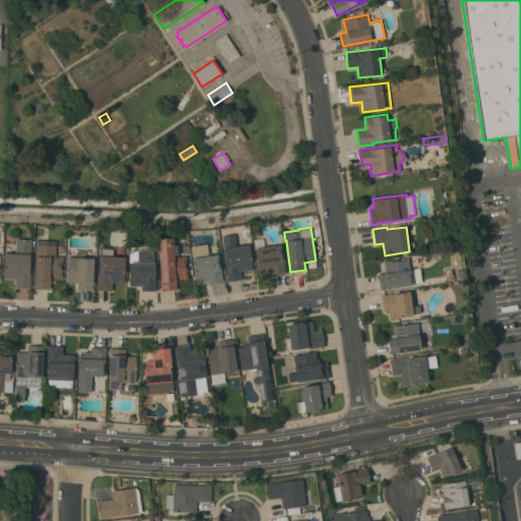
[(240,271),(241,277),(244,277),(245,279),(227,281),(225,266),(227,265),(225,248),(224,248),(222,235),(234,234),(236,246),(249,244),(252,269),(240,271)]
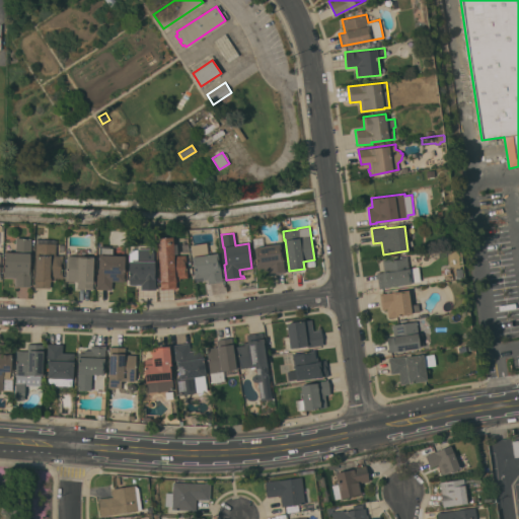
[(174,255),(186,254),(188,278),(180,278),(180,280),(176,281),(176,288),(160,289),(157,238),(173,236),(174,255)]
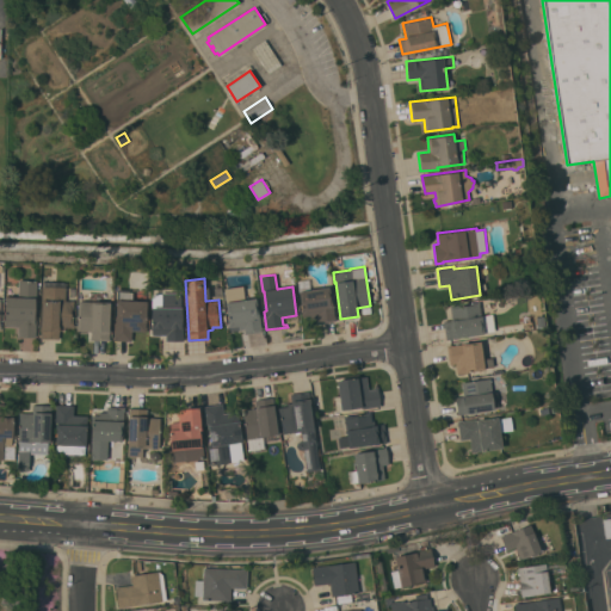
[(318,323),(316,318),(309,319),(309,315),(302,316),(300,306),(301,306),(300,292),(298,292),(297,281),(309,278),(310,289),(329,287),(329,290),(327,289),(329,296),(331,300),(332,303),(333,307),(335,321),(318,323)]
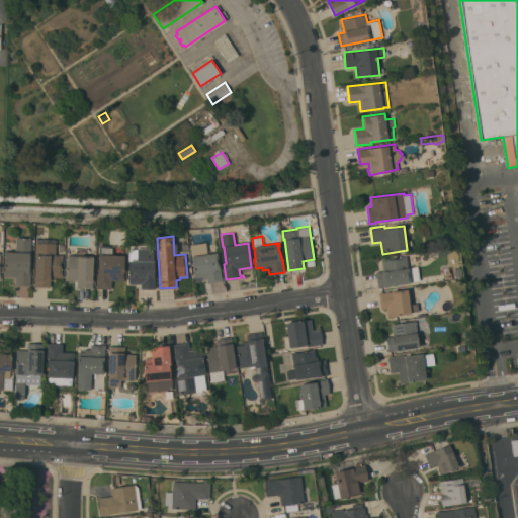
[(30,285),(15,285),(15,277),(4,276),(5,251),(15,252),(15,237),(31,238),(30,285)]
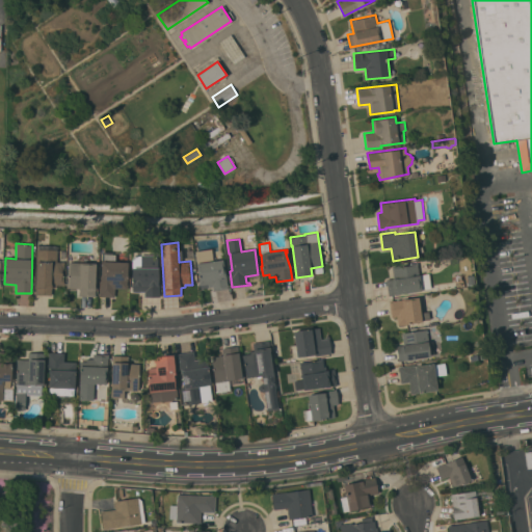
[(56,285),(56,287),(52,287),(52,289),(51,289),(51,295),(35,294),(36,245),(57,246),(57,262),(64,262),(63,285),(56,285)]
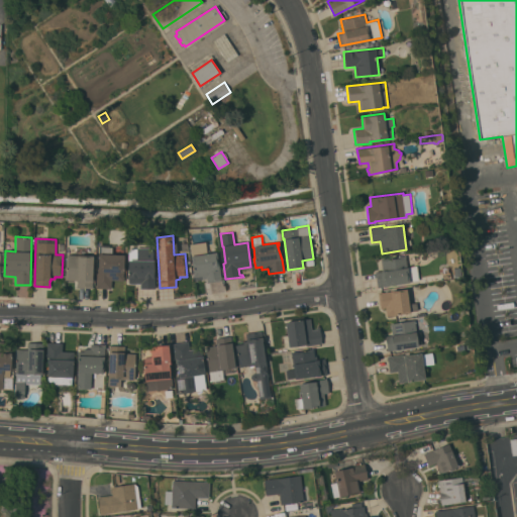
[(96,288),(96,284),(97,275),(98,276),(99,271),(97,271),(98,268),(100,244),(109,245),(109,246),(112,246),(112,253),(124,254),(123,281),(112,280),(111,288),(96,288)]
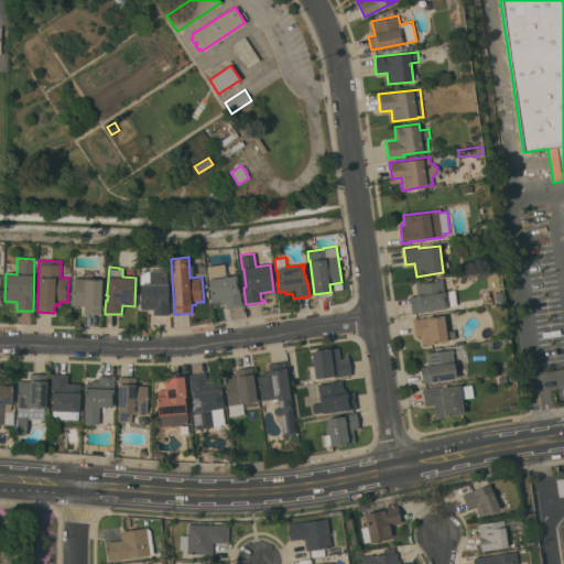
[(153,308),(141,310),(141,273),(149,273),(149,270),(167,270),(167,299),(169,299),(169,314),(153,314),(153,308)]
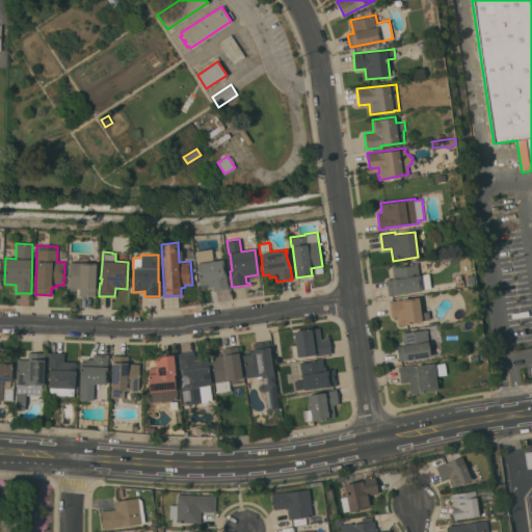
[(223,259),(229,288),(213,291),(213,287),(201,288),(201,285),(198,285),(197,277),(200,277),(197,263),(223,259)]
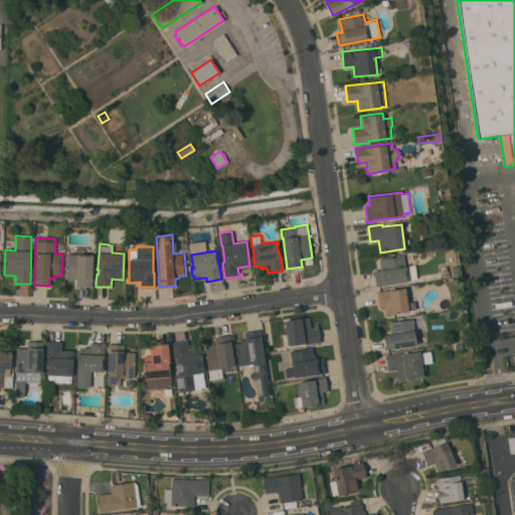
[(94,254),(93,287),(76,287),(76,279),(65,279),(66,253),(94,254)]
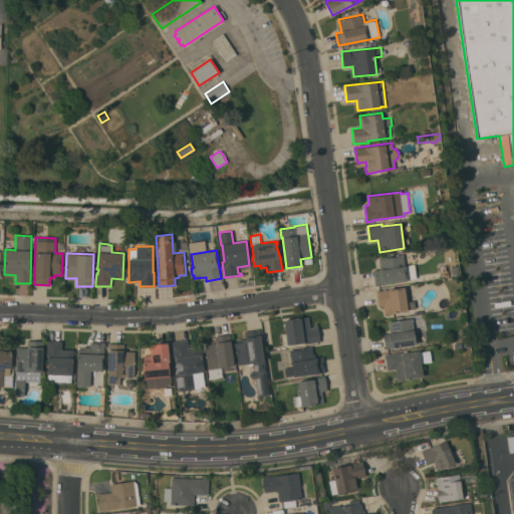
[(404,254),(405,265),(415,264),(417,278),(408,279),(408,280),(386,283),(386,284),(381,285),(381,284),(374,285),(373,270),(380,269),(378,257),(404,254)]
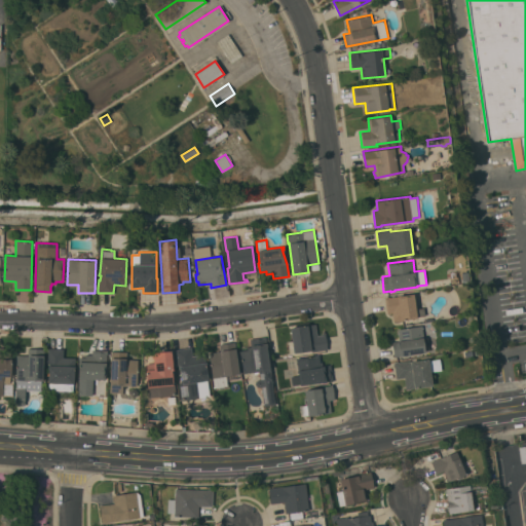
[(449,270),(460,269),(460,277),(450,278),(449,270)]
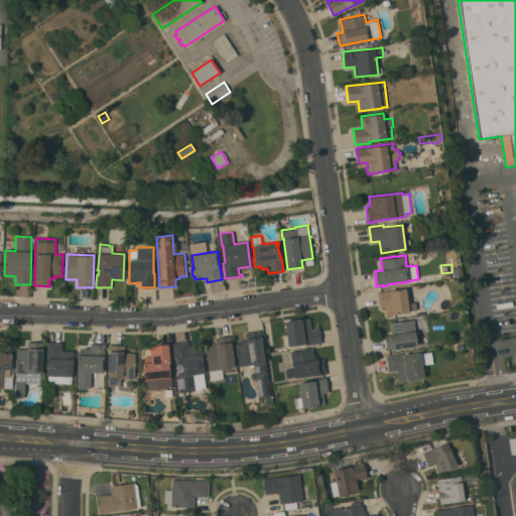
[(406,288),(408,302),(415,301),(417,309),(409,310),(409,311),(396,313),(396,314),(393,314),(386,315),(385,306),(379,307),(377,291),(406,288)]
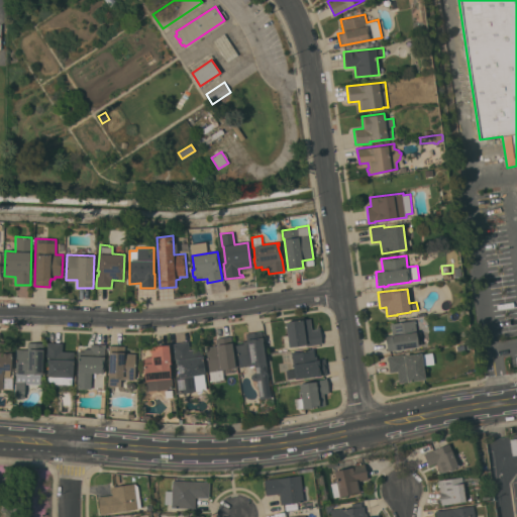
[(289,346),(286,322),(310,318),(312,330),(317,329),(317,325),(319,325),(322,343),(307,345),(307,344),(289,346)]
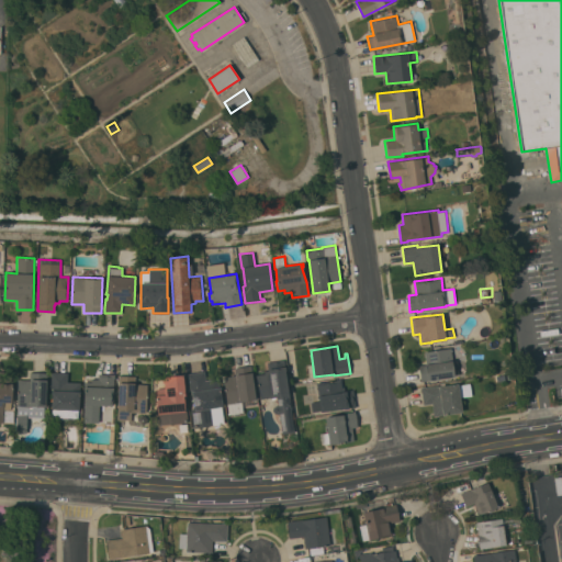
[(450,348),(454,377),(422,381),(419,364),(426,363),(425,351),(450,348)]
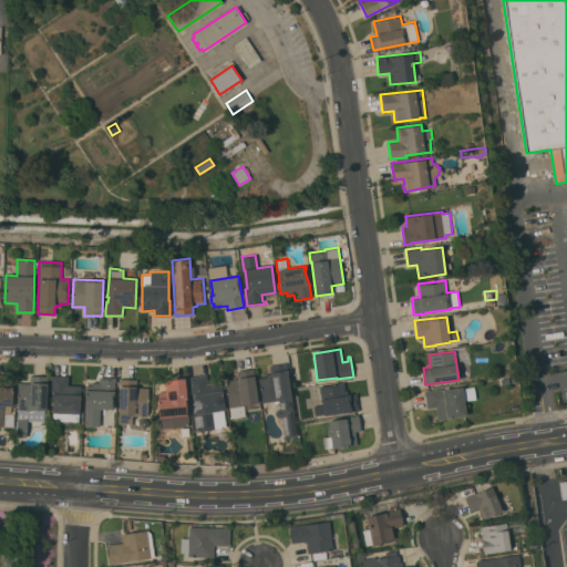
[(295,416),(296,415),(297,422),(295,423),(297,435),(285,437),(282,416),(280,418),(277,416),(275,413),(276,411),(278,409),(281,409),(279,400),(263,402),(261,397),(264,397),(263,384),(260,385),(259,378),(267,377),(266,374),(270,373),(269,366),(287,362),(295,416)]
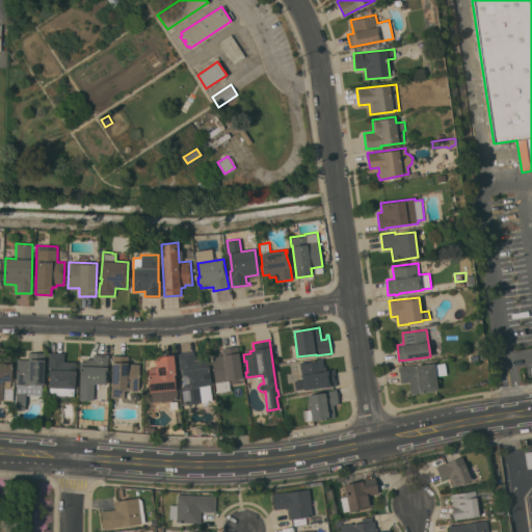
[(222,355),(221,348),(237,346),(242,378),(215,381),(211,356),(222,355)]
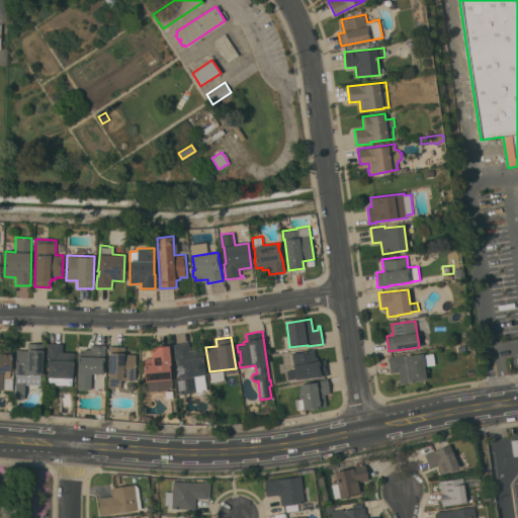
[(0,389),(0,342),(3,342),(3,353),(11,353),(11,370),(10,370),(10,377),(3,377),(3,389),(0,389)]
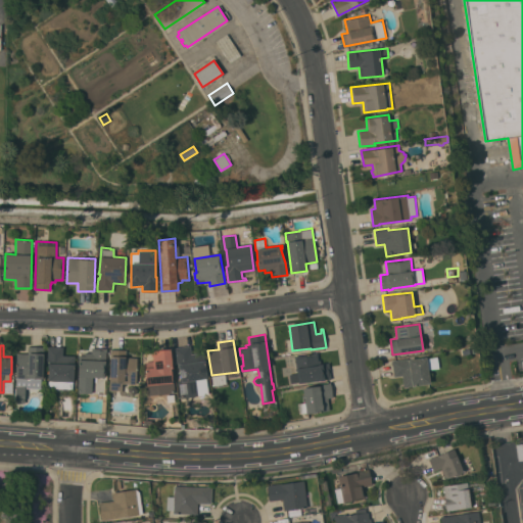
[(181,397),(178,380),(181,380),(179,365),(177,365),(175,347),(190,345),(191,353),(203,352),(206,378),(195,379),(198,395),(181,397)]
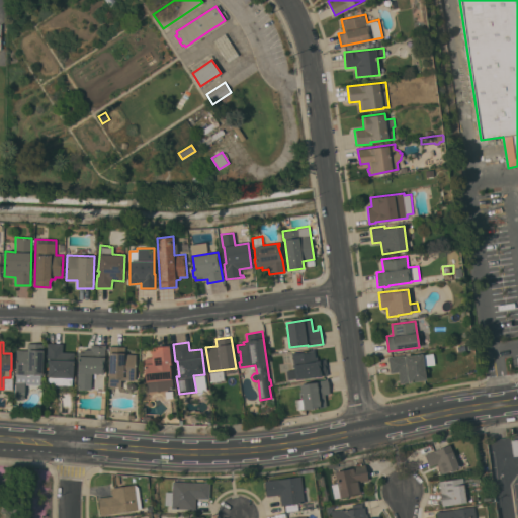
[(42,374),(40,374),(40,385),(25,384),(24,399),(15,399),(16,349),(27,350),(27,343),(44,344),(42,374)]
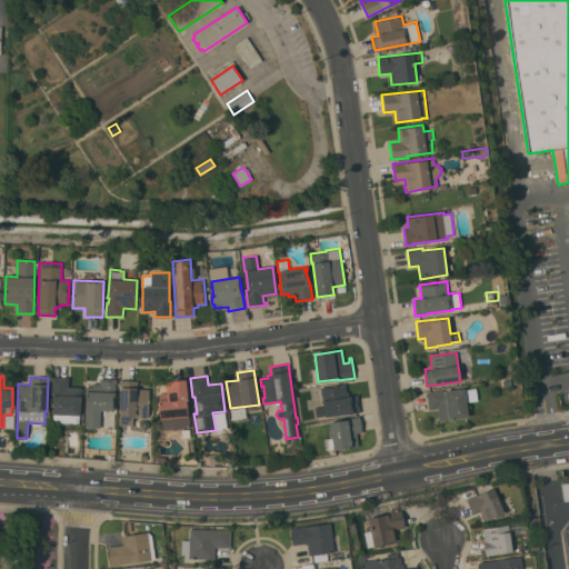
[(69,387),(81,387),(80,415),(79,415),(79,422),(53,422),(53,377),(69,377),(69,387)]
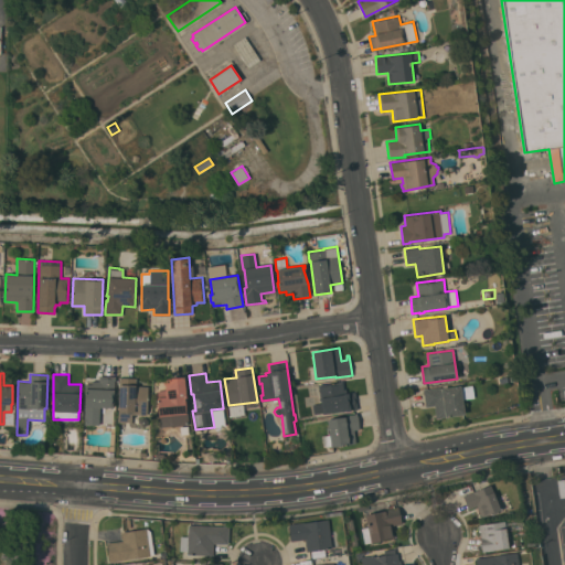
[(100,407),(99,425),(84,424),(85,391),(85,383),(92,384),(93,381),(98,381),(99,375),(116,376),(115,381),(113,408),(102,407),(100,407)]
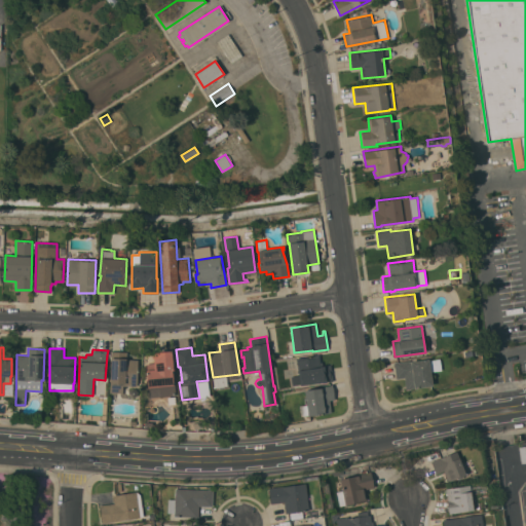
[(149,398),(147,374),(146,374),(146,364),(154,363),(154,358),(151,358),(151,352),(172,350),(174,369),(172,370),(173,383),(175,383),(176,396),(149,398)]
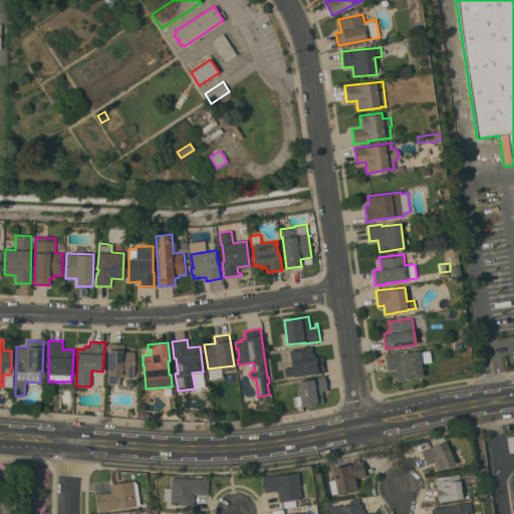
[(134,377),(120,376),(120,383),(107,383),(107,373),(108,343),(123,343),(123,350),(135,351),(134,377)]
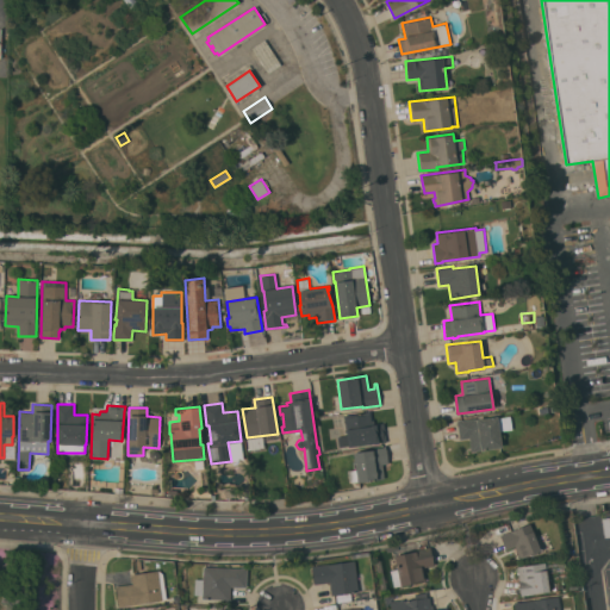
[(365,412),(365,411),(369,411),(371,419),(373,419),(374,424),(384,423),(386,442),(348,447),(348,446),(340,447),(338,436),(347,435),(347,431),(346,433),(343,415),(365,412)]
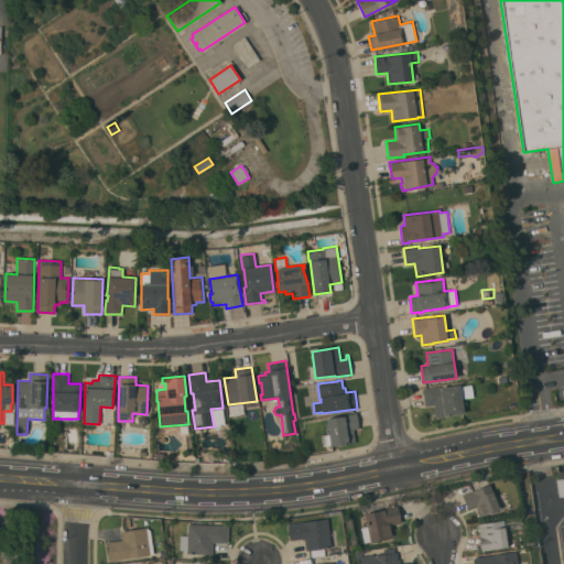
[(438,387),(440,388),(444,387),(444,388),(461,386),(472,384),(474,397),(462,398),(464,413),(445,415),(445,416),(435,419),(433,404),(424,405),(422,389),(438,387)]
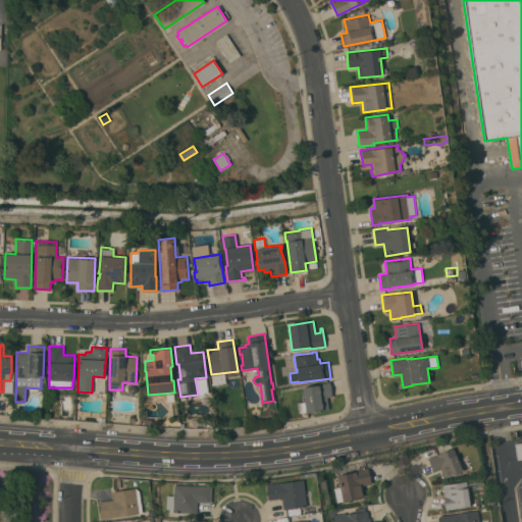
[(12,392),(4,392),(4,380),(12,381),(12,392)]
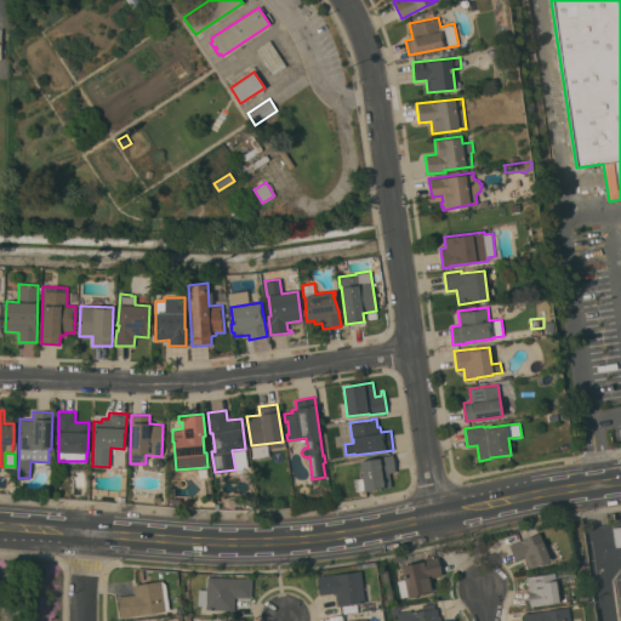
[(389,472),(392,488),(364,491),(364,489),(355,490),(354,478),(362,477),(359,461),(375,459),(375,456),(393,454),(396,472),(389,472)]
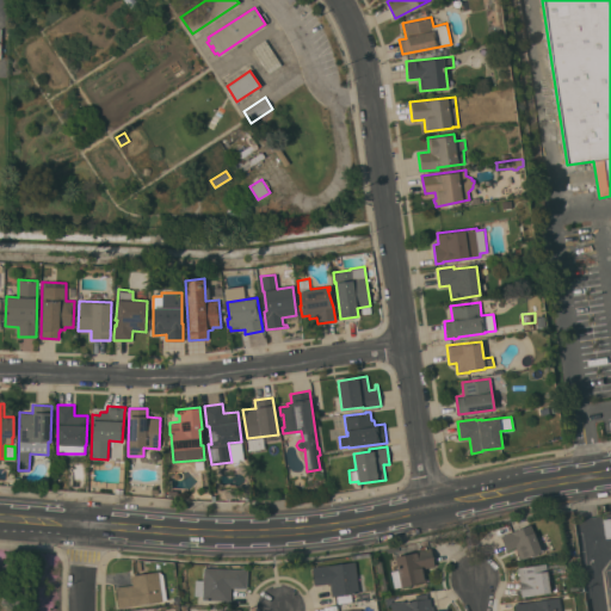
[(498,529),(507,525),(507,523),(514,522),(517,530),(529,524),(535,537),(547,532),(554,549),(542,554),(539,551),(520,560),(518,553),(508,556),(498,529)]
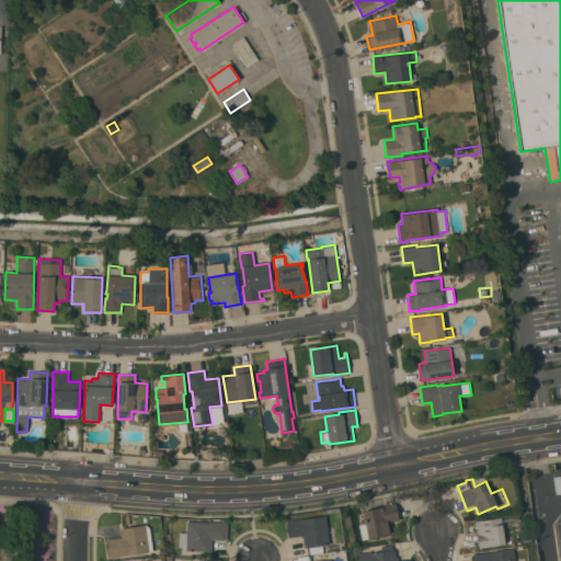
[(396,503),(399,519),(388,522),(390,535),(369,539),(368,538),(362,539),(358,525),(365,523),(362,511),(396,503)]
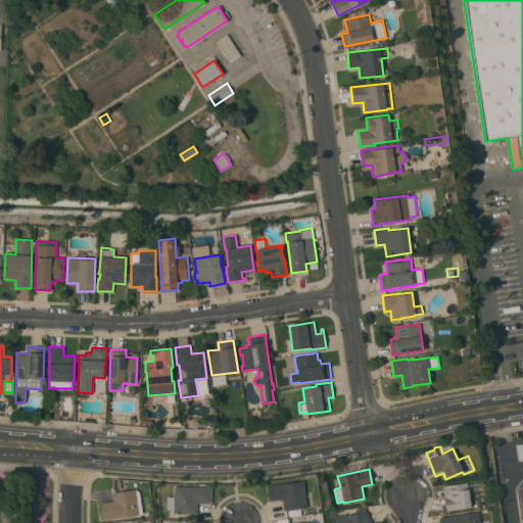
[(284,510),(283,498),(270,501),(268,485),(303,480),(306,507),(284,510)]
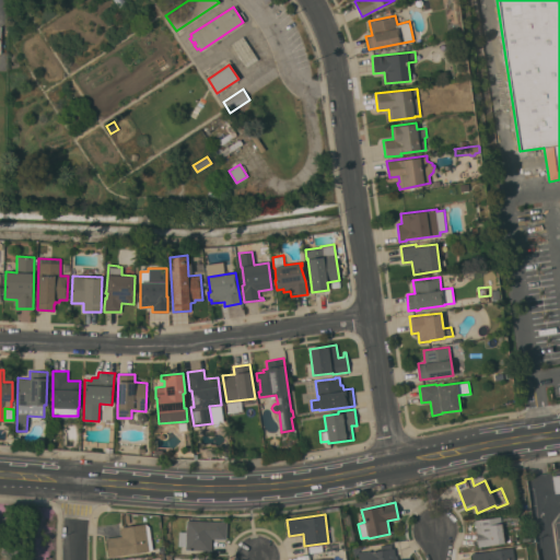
[(501,516),(504,543),(481,546),(478,547),(476,533),(477,533),(475,520),(501,516)]
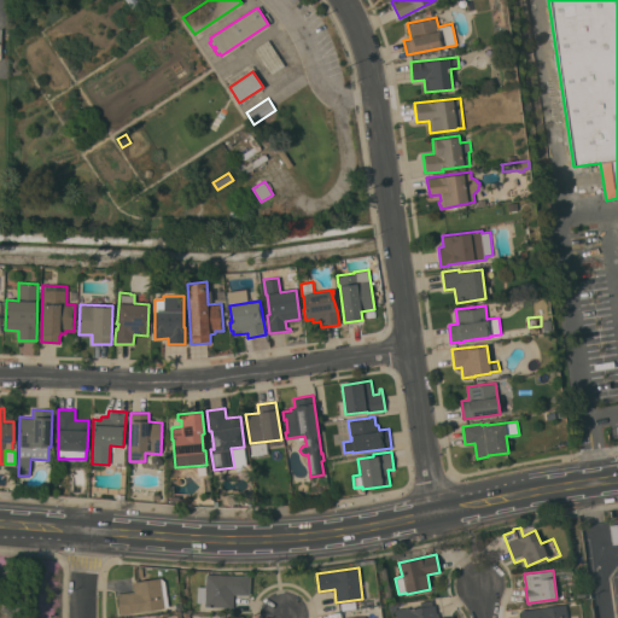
[(250,576),(250,595),(233,594),(233,607),(205,606),(205,602),(197,602),(197,587),(205,587),(207,573),(250,576)]
